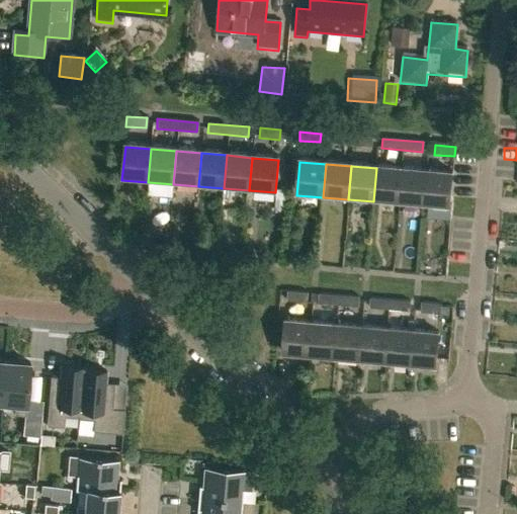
[(373,201),(399,203),(402,170),(376,168),(373,201)]
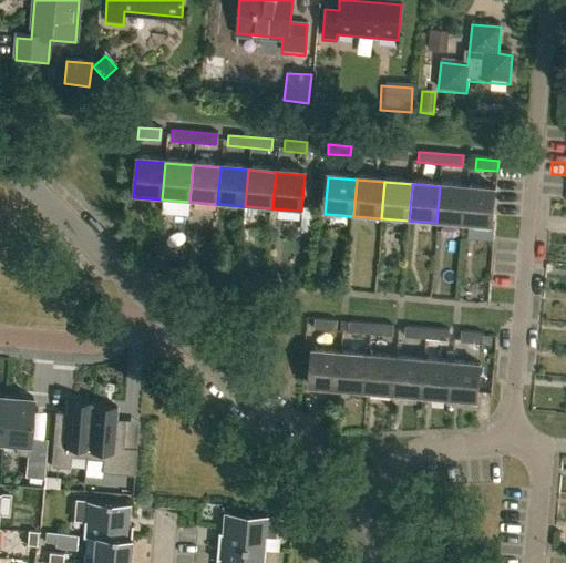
[(436,223),(464,225),(467,188),(440,186),(436,223)]
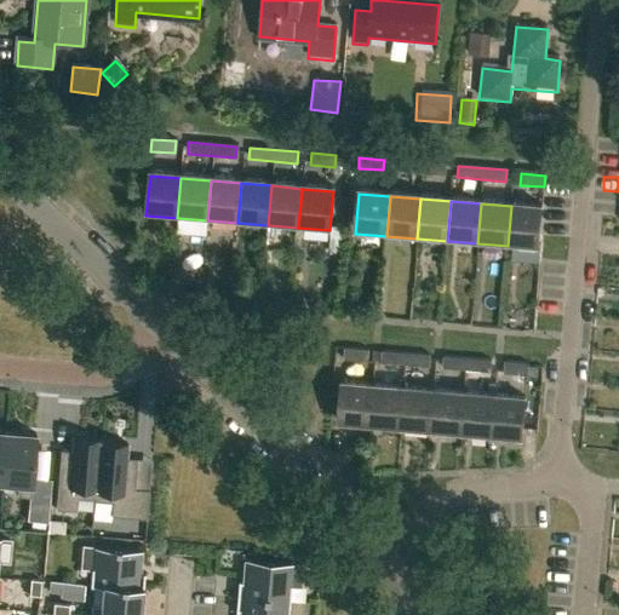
[(508,246),(539,248),(542,208),(511,206),(508,246)]
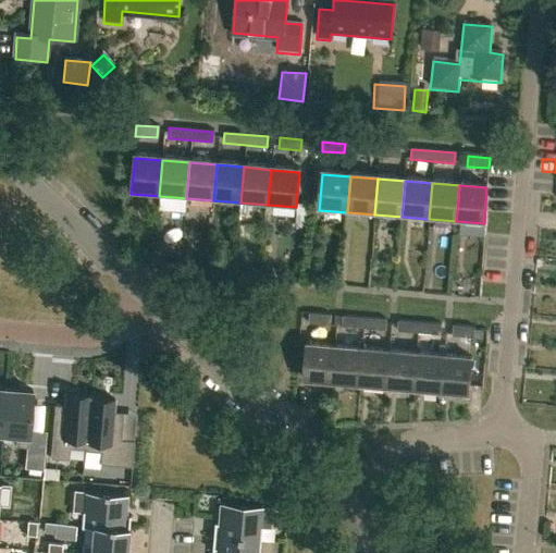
[(330,316),(308,314),(307,324),(329,327),(330,316)]
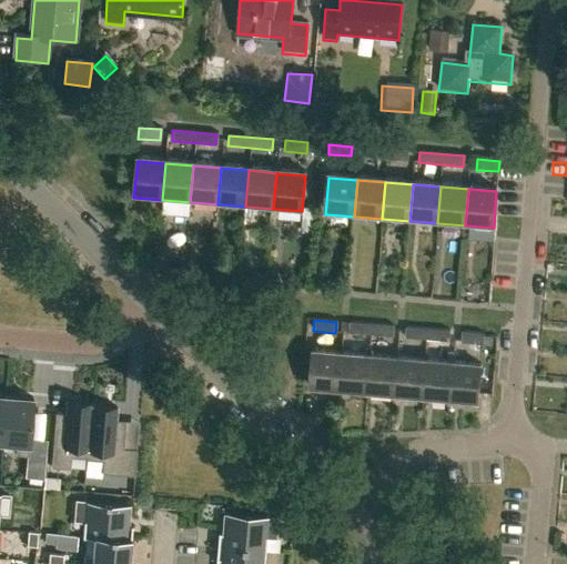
[(348,323),(347,334),(370,335),(371,325),(348,323)]
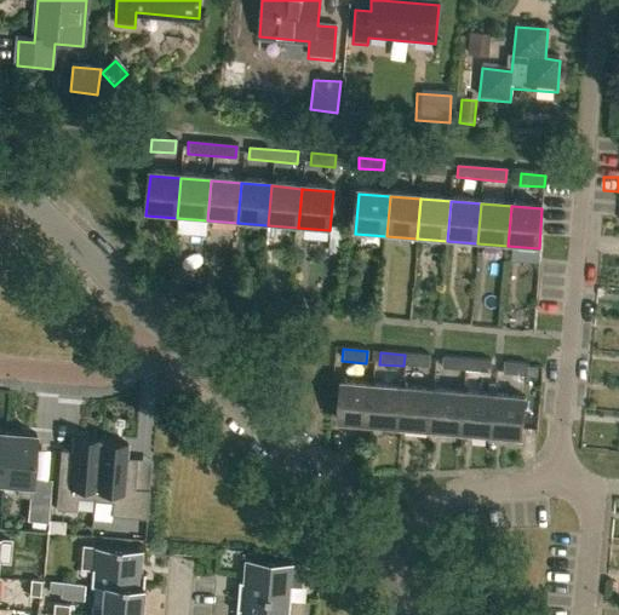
[(428,368),(429,356),(405,355),(403,366),(428,368)]
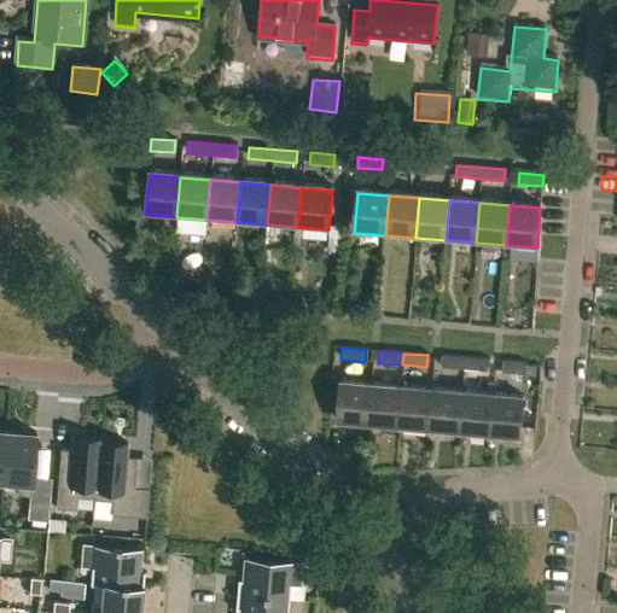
[(464,357),(440,356),(440,368),(464,371),(464,357)]
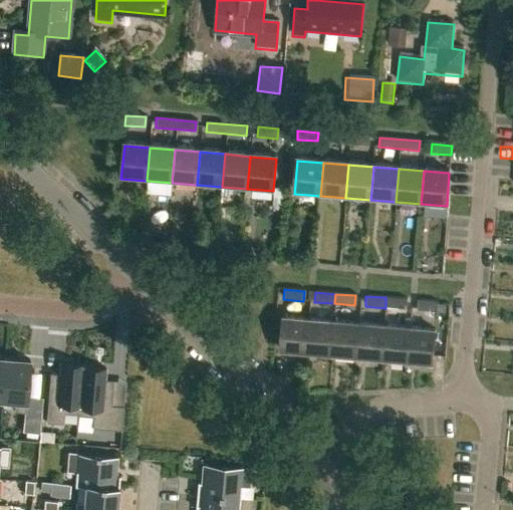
[(386,297),(386,308),(405,309),(406,299),(386,297)]
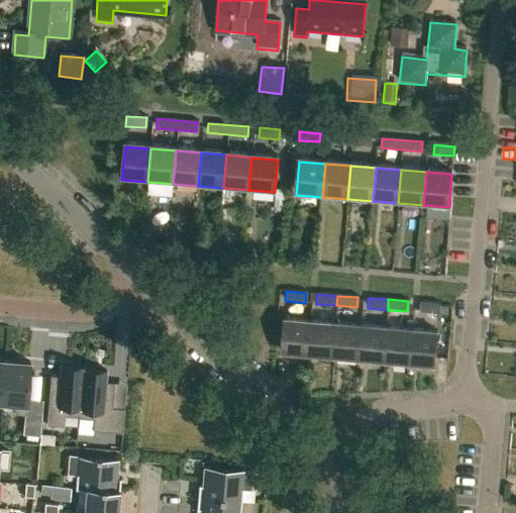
[(418,312),(438,314),(439,305),(419,303),(418,312)]
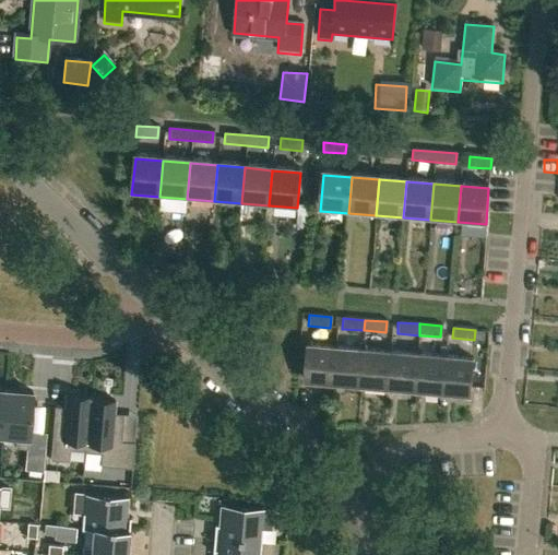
[(305,384),(333,386),(335,351),(308,349),(305,384)]
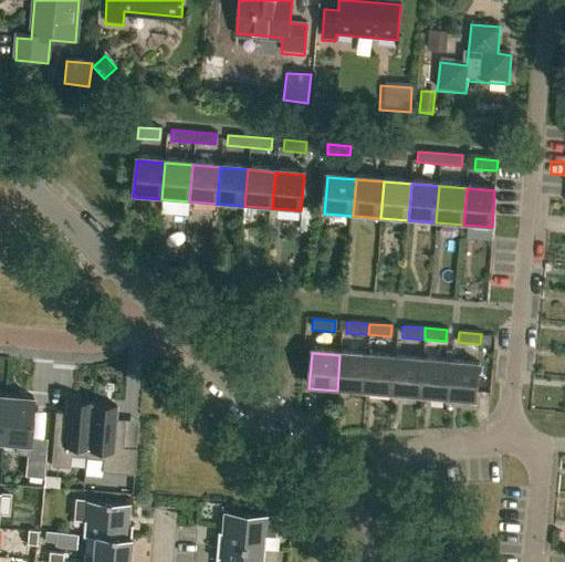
[(337,391),(365,393),(367,357),(339,355),(337,391)]
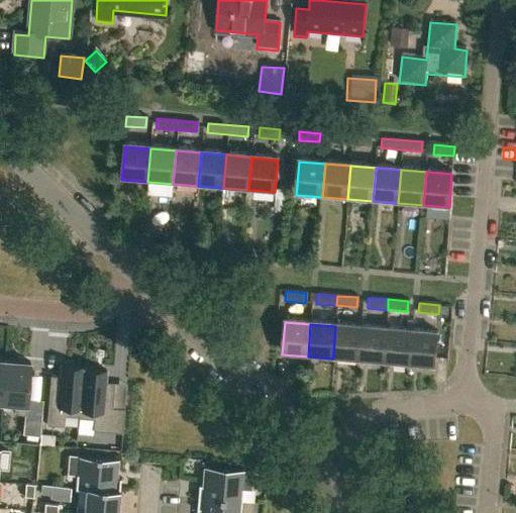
[(333,358),(358,361),(362,328),(335,326),(333,358)]
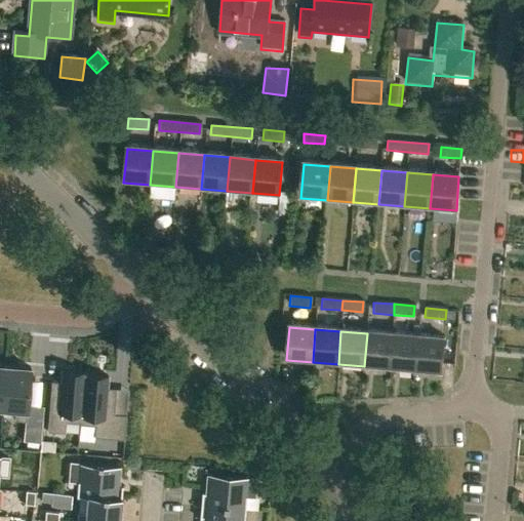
[(364,366),(390,368),(393,335),(367,333),(364,366)]
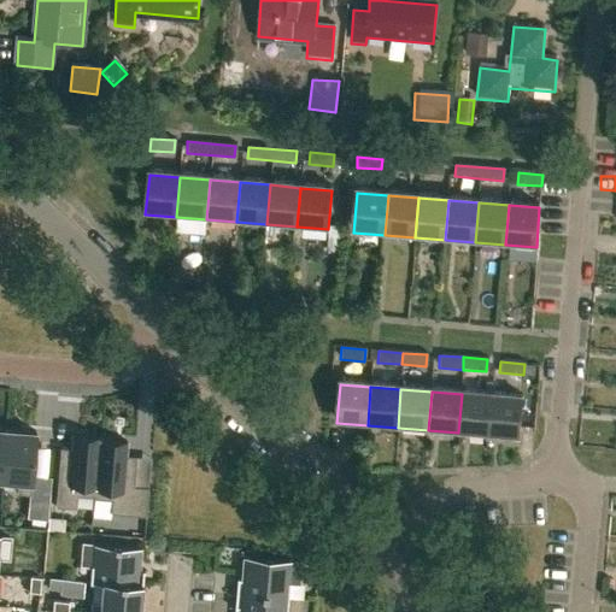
[(458,433),(488,435),(492,396),(462,394),(458,433)]
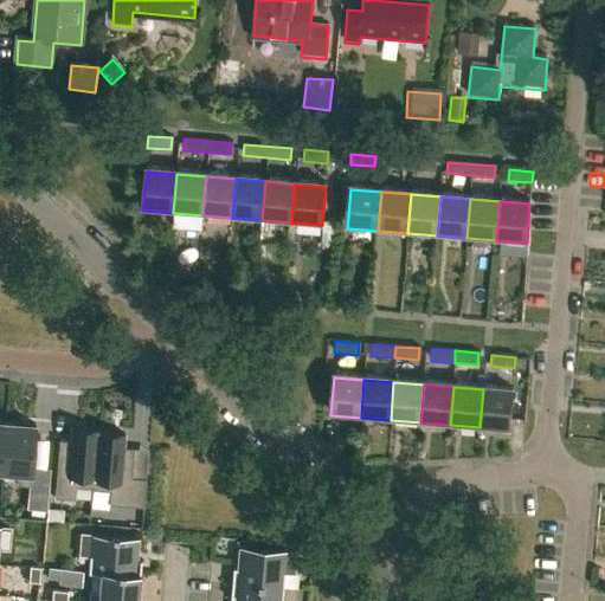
[(480,427),(510,431),(514,392),(483,389),(480,427)]
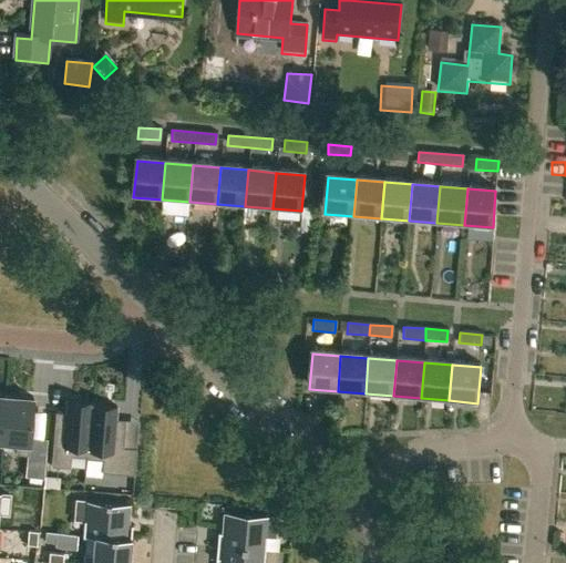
[(6,399),(1,447),(14,448),(14,458),(27,459),(28,442),(32,401),(6,399)]
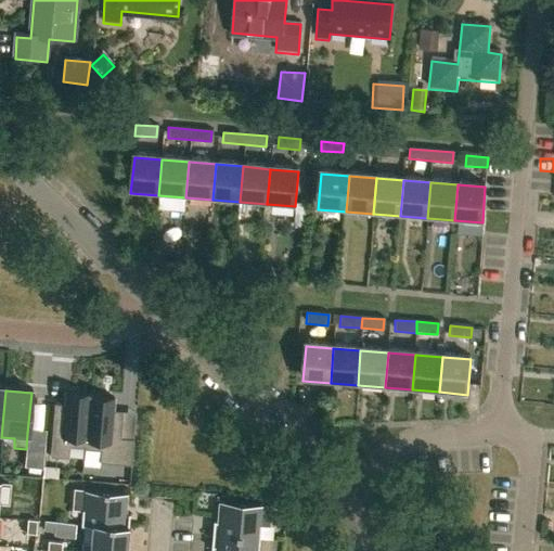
[(53,407),(49,460),(67,462),(67,450),(82,451),(82,453),(84,453),(88,397),(64,396),(63,408),(53,407)]
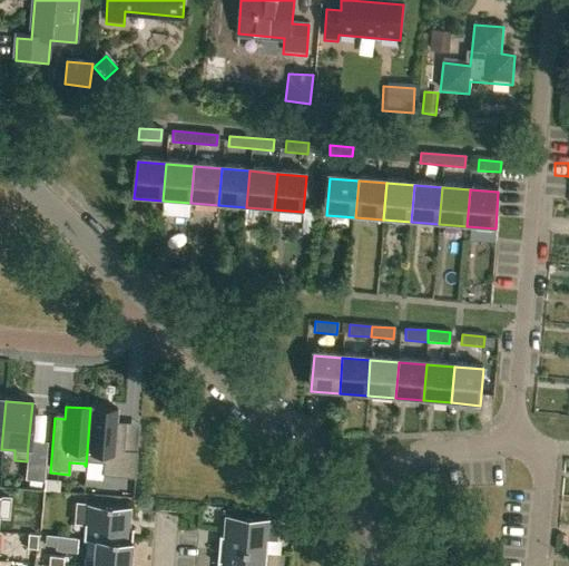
[(90,408),(86,466),(102,467),(101,479),(134,481),(136,455),(123,454),(125,426),(115,425),(116,412),(91,410),(91,409),(90,408)]
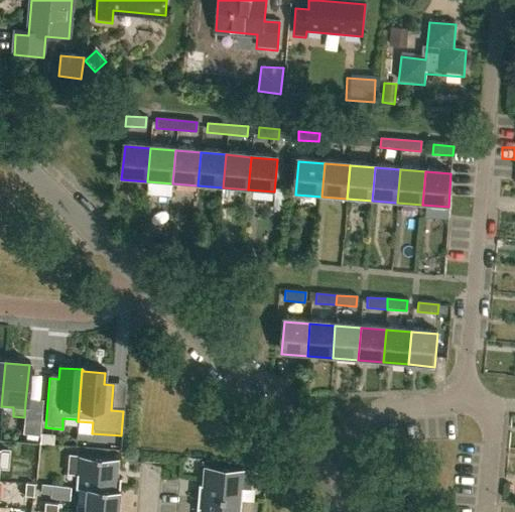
[(25,402),(24,417),(40,419),(42,403),(37,403),(25,402)]
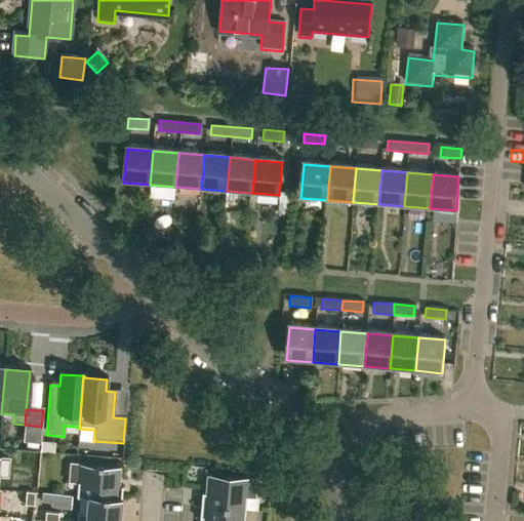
[(41,445),(40,455),(52,456),(53,446),(41,445)]
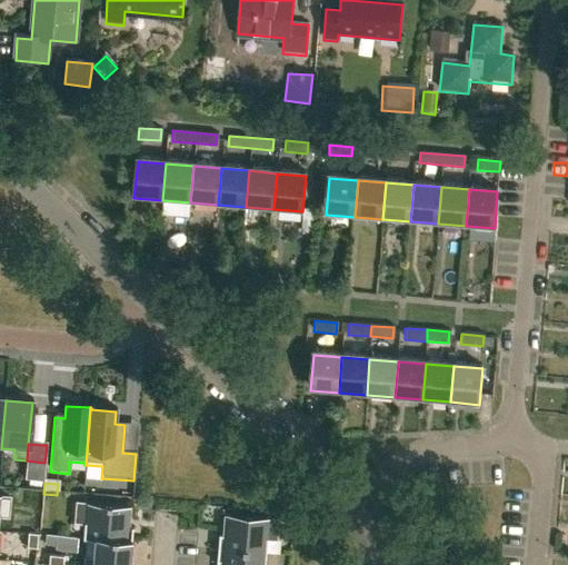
[(0,519),(8,521),(9,501),(0,499),(0,519)]
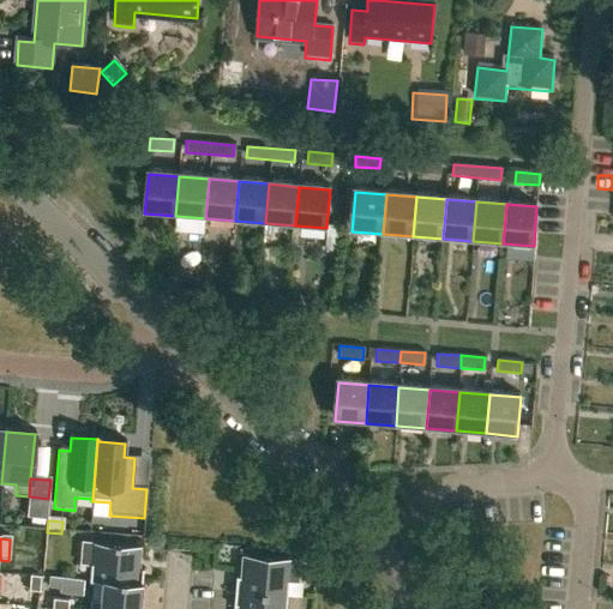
[(90,585),(102,586),(142,590),(143,573),(139,573),(140,550),(92,546),(92,547),(83,546),(82,567),(91,568),(90,585)]
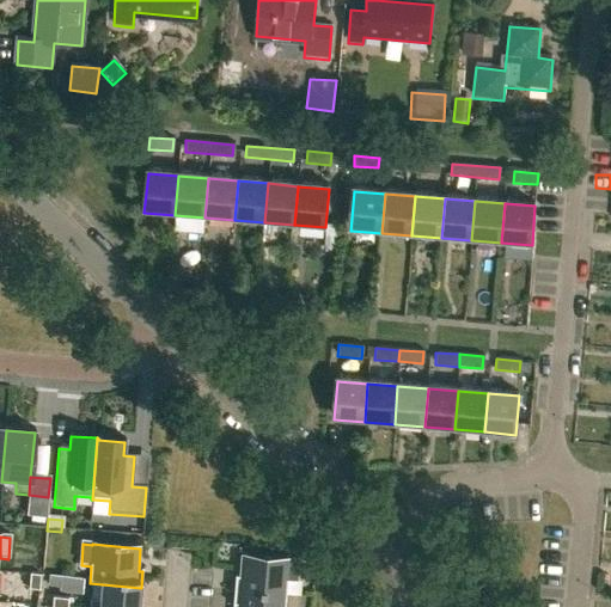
[(233,578),(232,594),(285,598),(286,582),(295,583),(297,562),(287,560),(240,556),(239,558),(240,558),(238,578),(238,580),(236,580),(236,578),(233,578)]
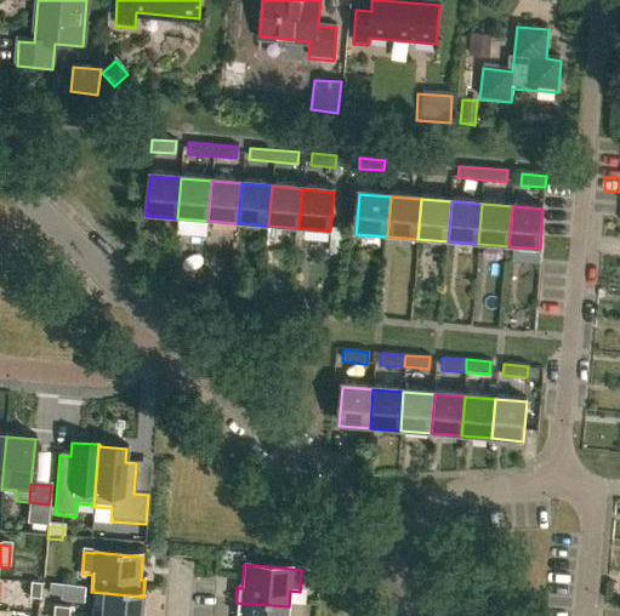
[(28,600),(39,602),(40,586),(29,585),(28,600)]
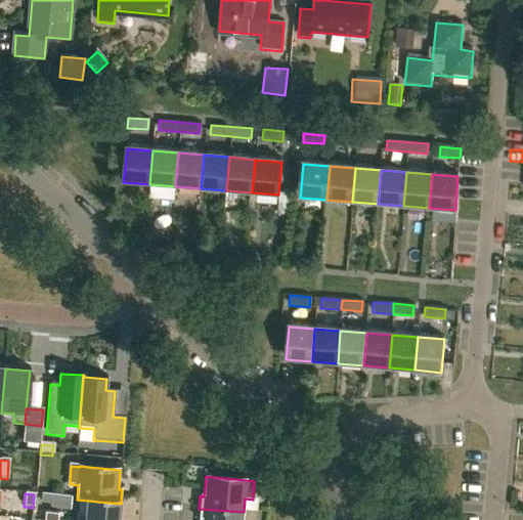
[(119,519),(121,504),(87,501),(86,517),(78,517),(78,519),(119,519)]
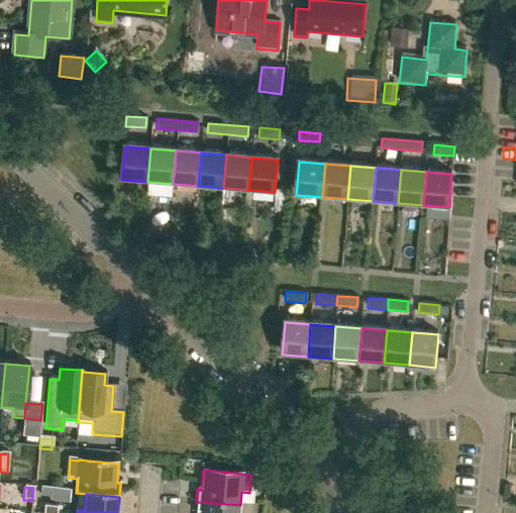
[(239,512),(240,505),(196,502),(195,512),(239,512)]
